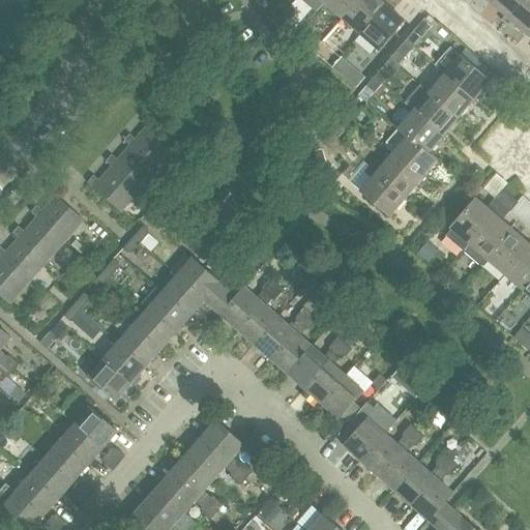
[(358,0),(326,0),(324,3),(343,19),(358,0)]
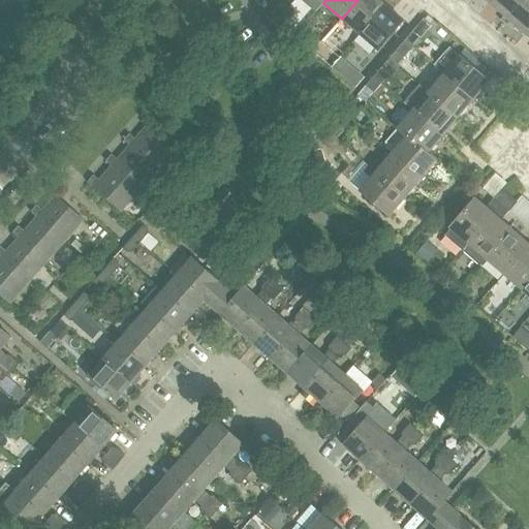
[(378,0),(358,0),(342,19),(361,34),(385,5),(378,0)]
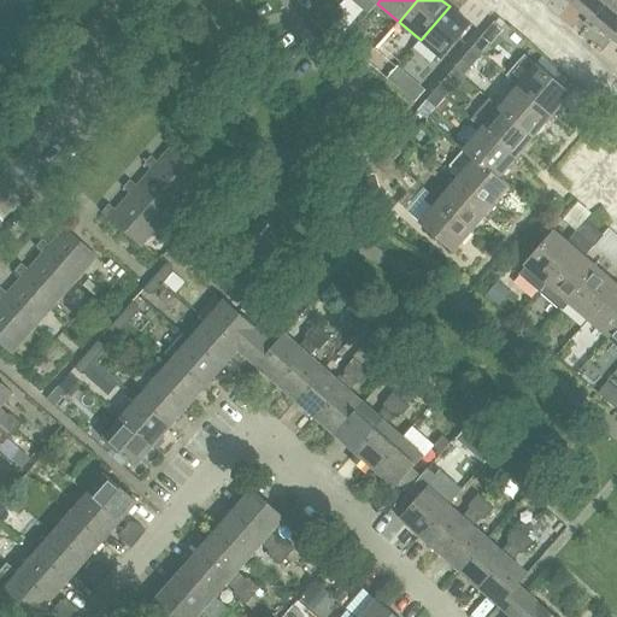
[(574,0),(573,4),(589,18),(585,23),(588,27),(610,0),(574,0)]
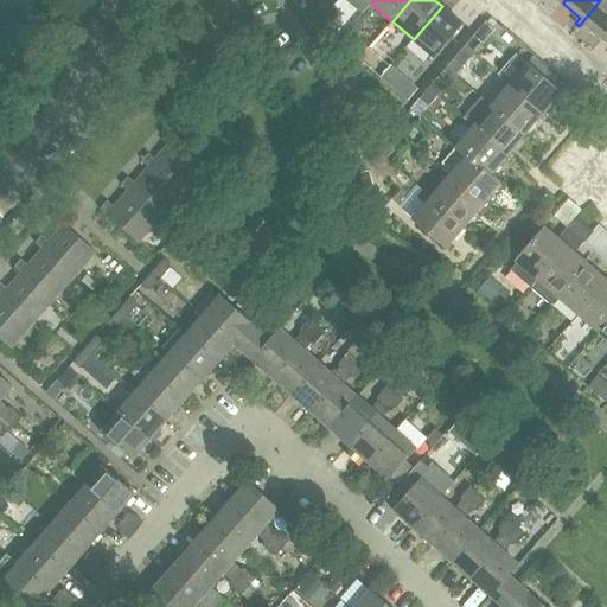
[(606,0),(600,0),(579,26),(583,30),(588,24),(602,37),(606,31),(606,0)]
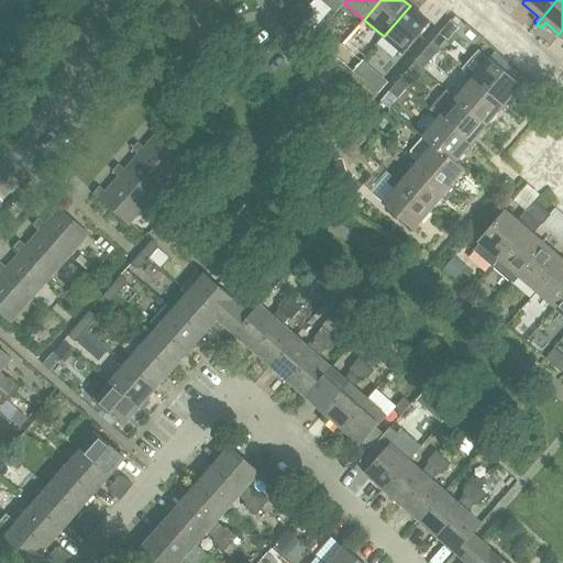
[(429,23),(410,6),(384,36),(403,53),(429,23)]
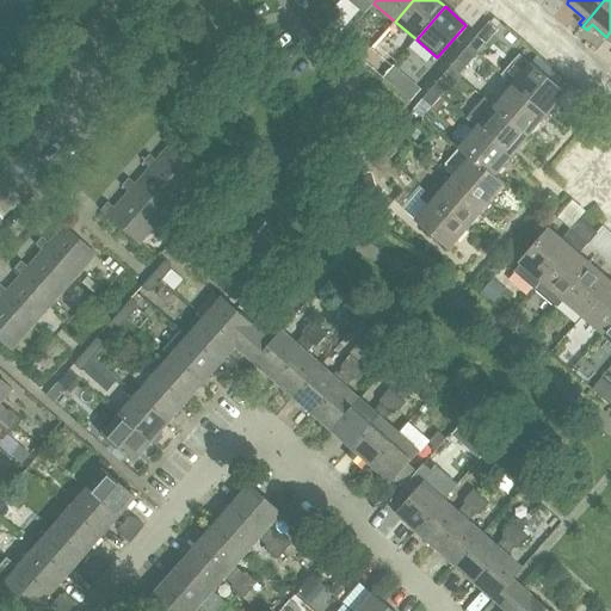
[(467,48),(476,55),(486,44),(476,37),(467,48)]
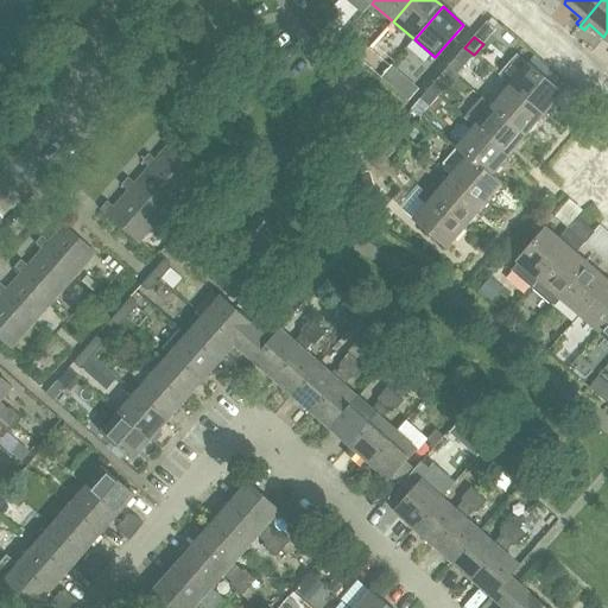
[(474,55),(464,48),(456,58),(464,65),(474,55)]
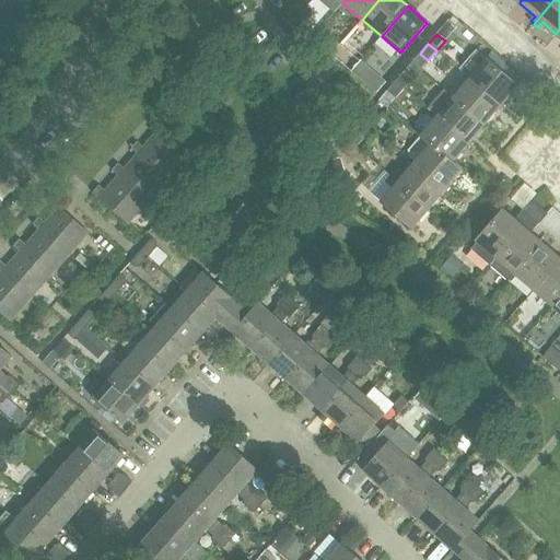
[(487,59),(470,79),(500,105),(504,109),(508,105),(503,102),(516,85),(487,59)]
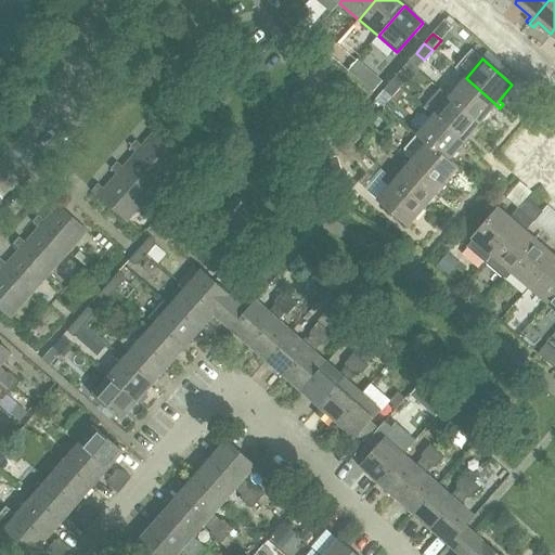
[(392,80),(400,88),(409,78),(400,71),(392,80)]
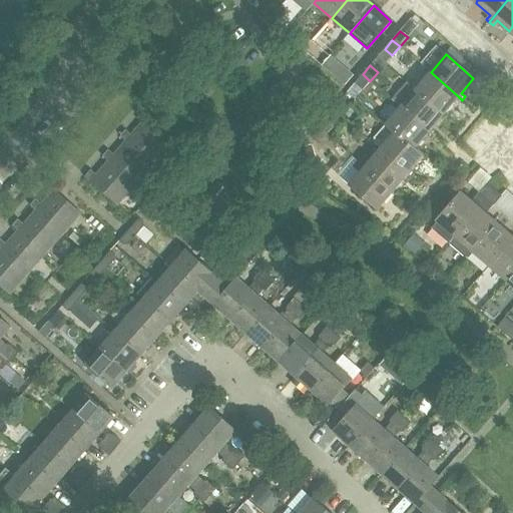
[(457,106),(459,103),(462,100),(458,96),(431,72),(415,90),(443,113),(453,102),(457,106)]
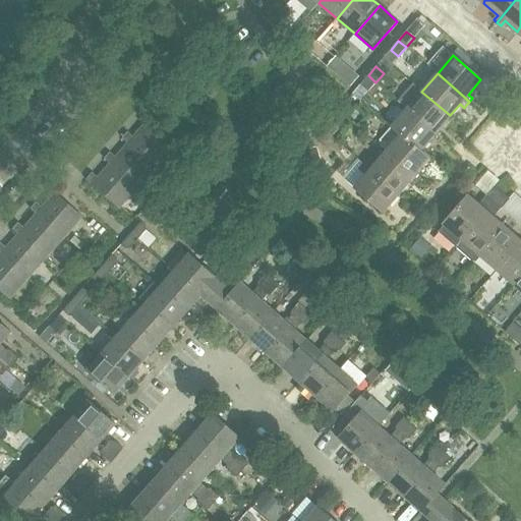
[(375,82),(368,75),(360,84),(368,92),(375,82)]
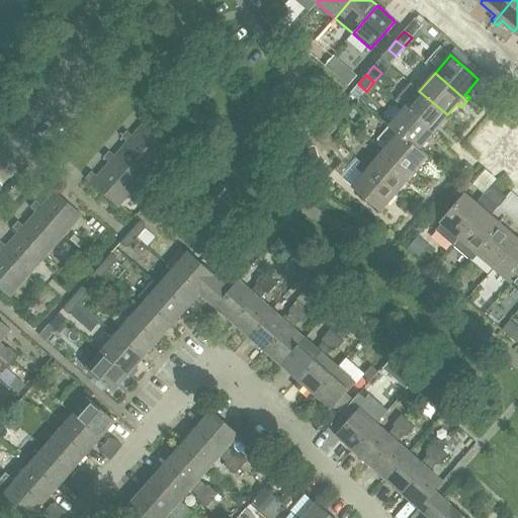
[(396,100),(405,108),(432,133),(437,136),(440,133),(435,128),(447,114),(419,91),(411,83),(396,100)]
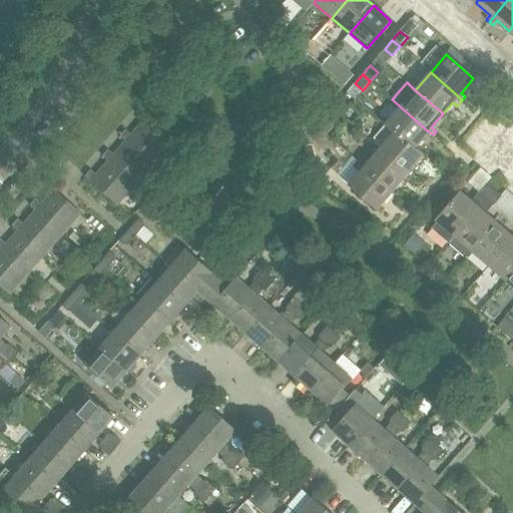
[(332,109),(340,116),(348,107),(340,101),(332,109)]
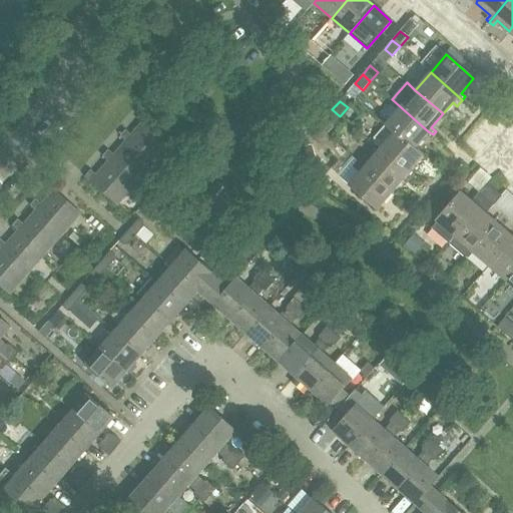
[(395,131),(414,148),(426,134),(430,138),(433,134),(428,131),(401,107),(386,124),(395,131)]
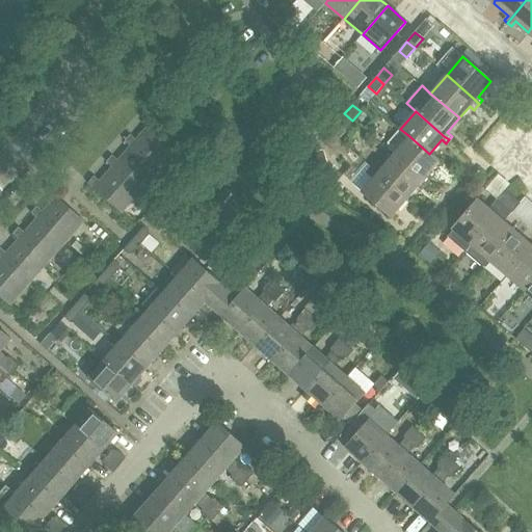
[(352,121),(344,113),(337,123),(344,130),(352,121)]
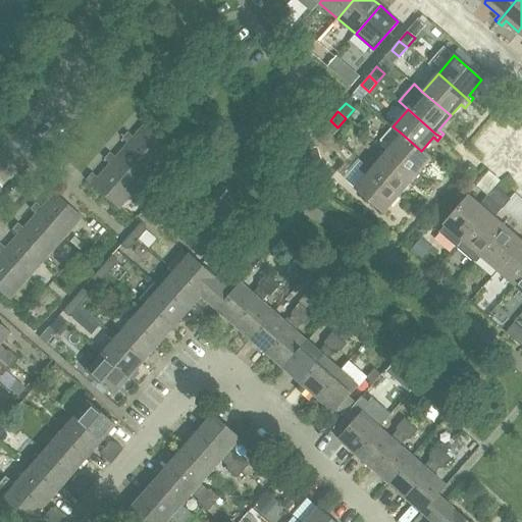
[(127,133),(122,139),(128,144),(155,167),(174,146),(147,122),(134,138),(127,133)]
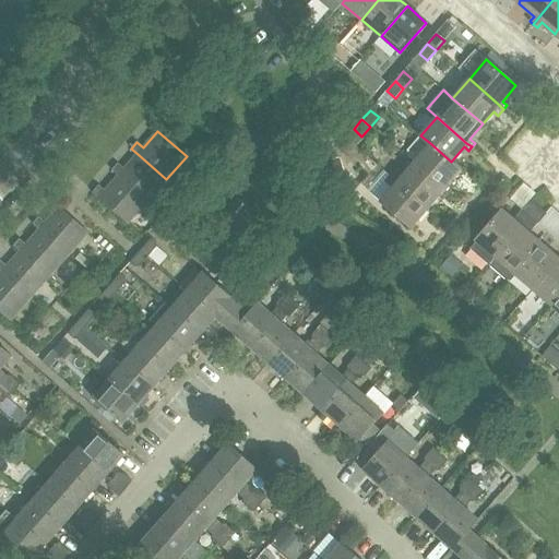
[(404,155),(414,164),(443,189),(449,194),(452,190),(447,186),(461,170),(451,162),(430,143),(420,135),(404,155)]
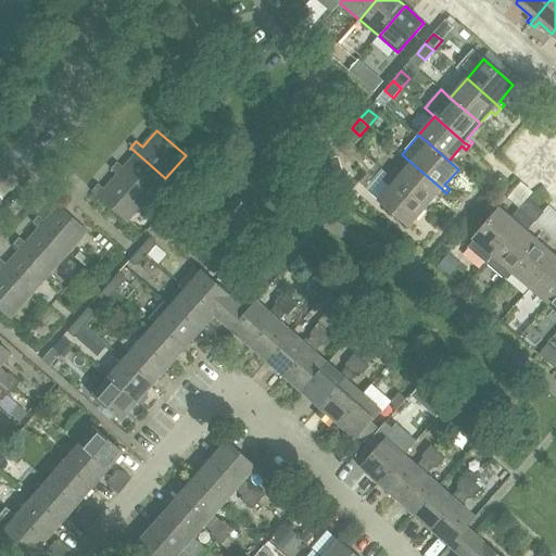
[(344,138),(337,146),(346,154),(354,147),(344,138)]
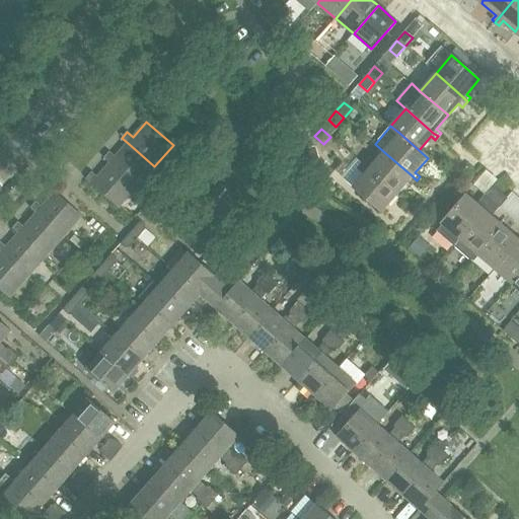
[(137,187),(154,166),(128,143),(115,156),(109,152),(103,158),(109,162),(137,187)]
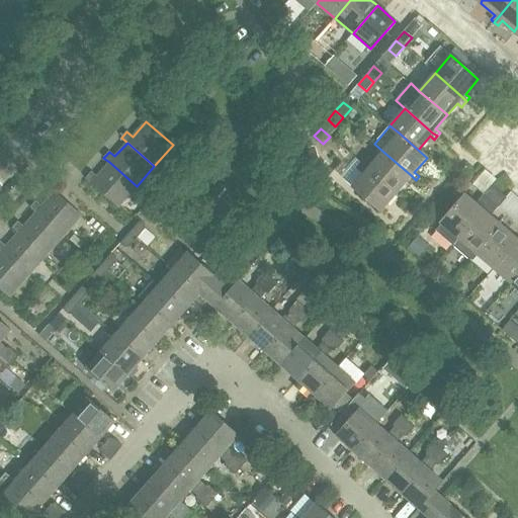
[(411,186),(413,183),(416,180),(411,175),(383,152),(368,169),(397,193),(406,182),(411,186)]
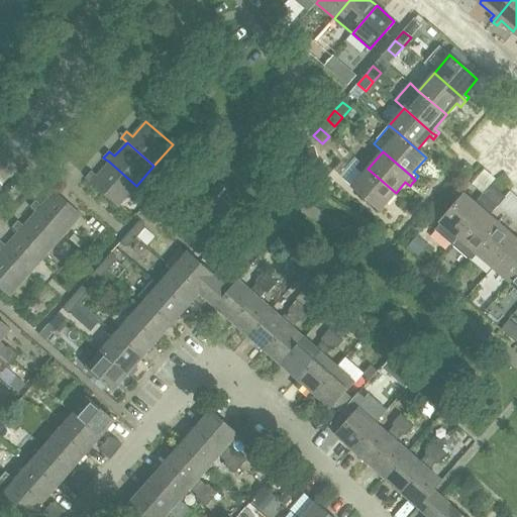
[(136,186),(109,162),(97,176),(91,171),(86,178),(91,183),(118,206),(136,186)]
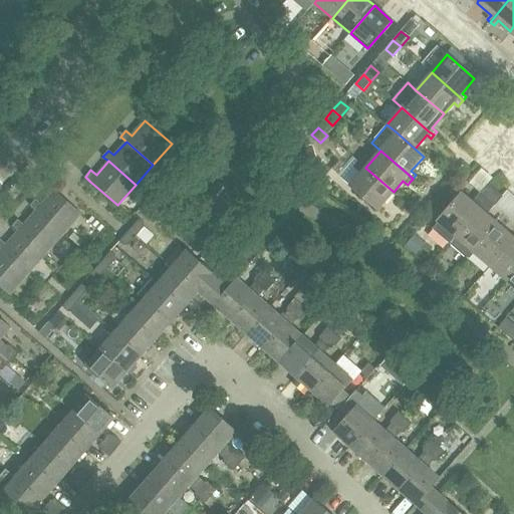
[(394,192),(365,168),(349,186),(377,210),(382,214),(386,210),(380,206),(394,192)]
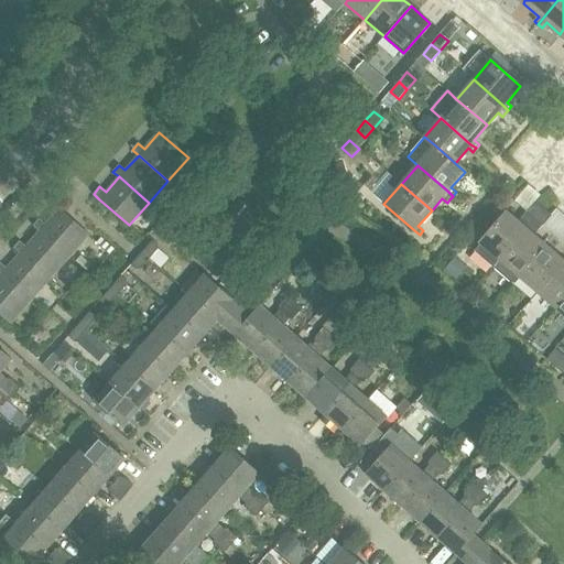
[(527,212),(534,218),(543,208),(535,202),(527,212)]
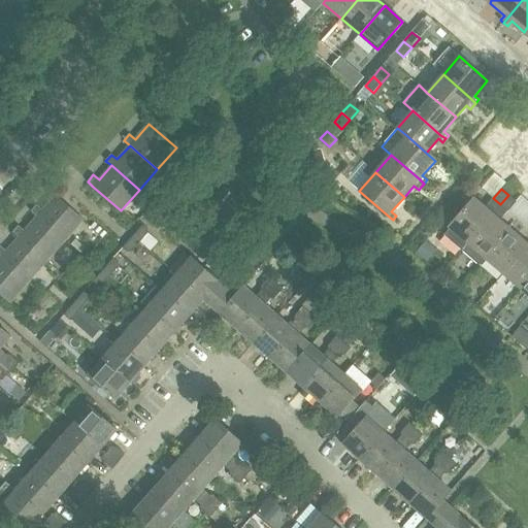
[(65,240),(84,219),(56,195),(42,210),(36,205),(31,211),(37,217),(65,240)]
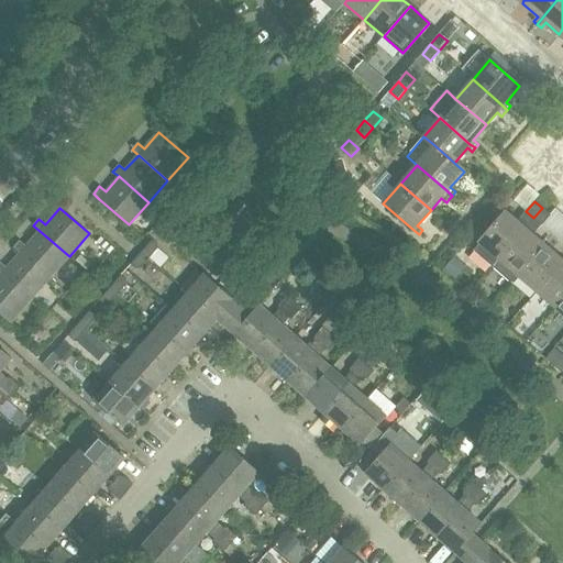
[(551,216),(542,208),(533,218),(542,225),(551,216)]
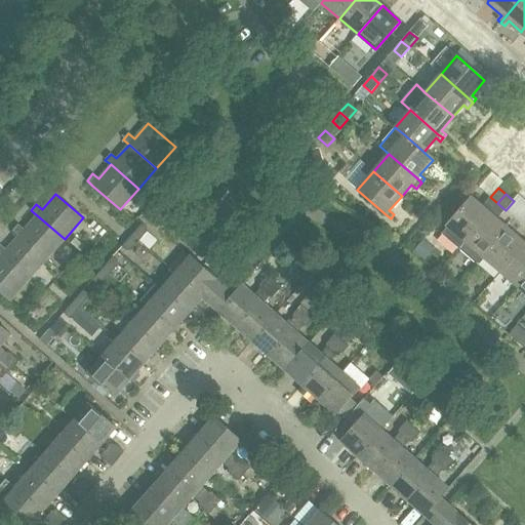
[(465,241),(489,212),(471,197),(446,226),(448,227),(443,234),(458,247),(465,241)]
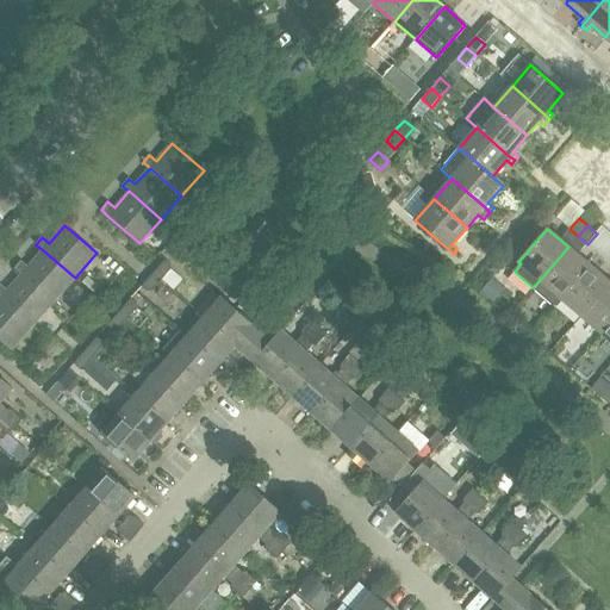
[(178,240),(166,253),(182,267),(193,254),(178,240)]
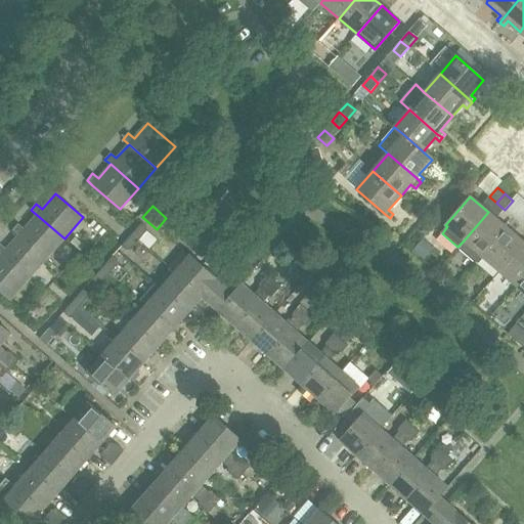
[(481,256),(506,227),(488,212),(464,241),(457,247),(476,262),(481,256)]
